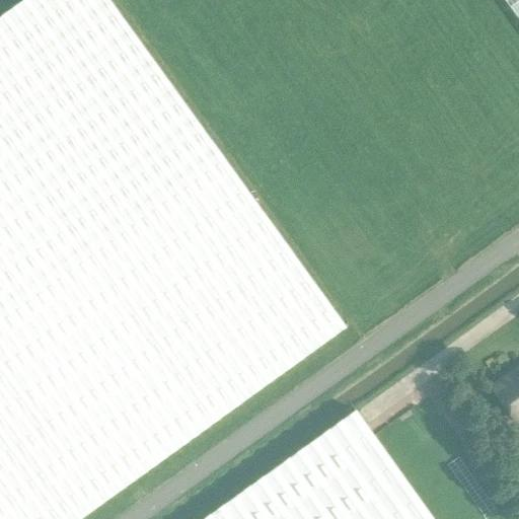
[(0,518),(80,518),(346,327),(107,0),(23,0),(0,17),(0,518)]
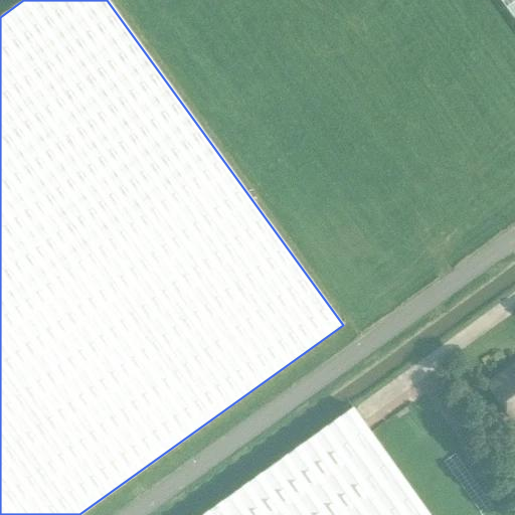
[(514,0),(499,0),(514,22),(514,0)]
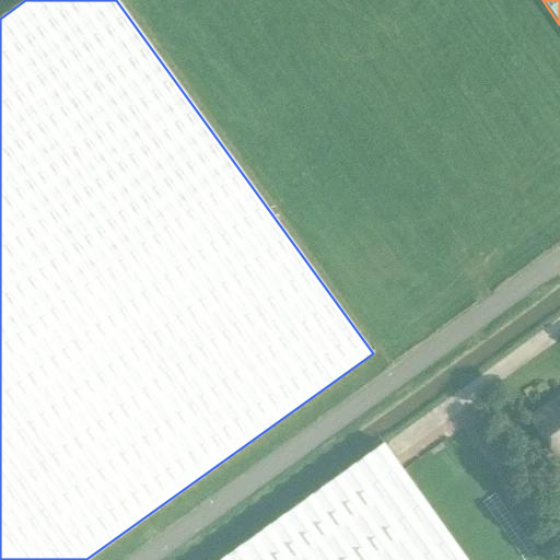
[(557,453),(559,450),(559,406),(555,410),(551,405),(533,419),(557,453)]
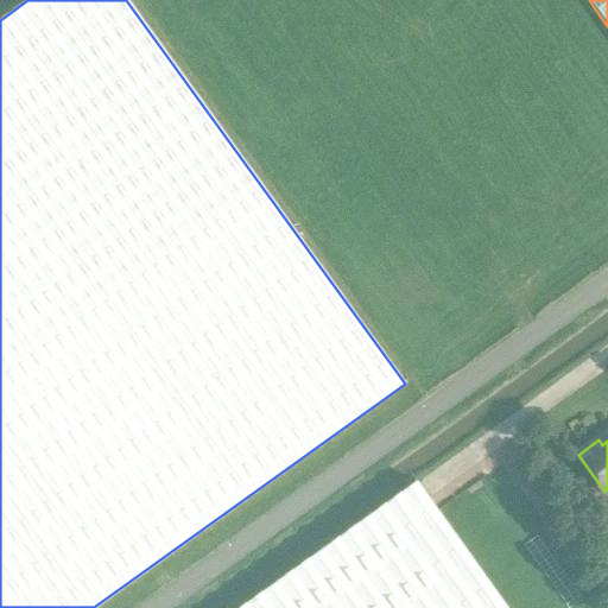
[(507,607),(417,481),(239,607),(507,607)]
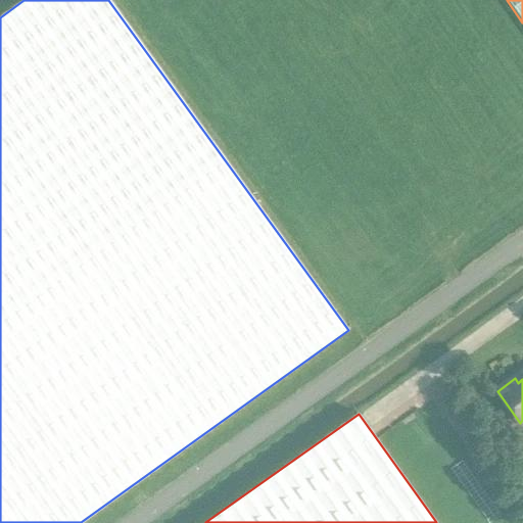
[(489,460),(483,465),(492,478),(500,473),(489,460)]
